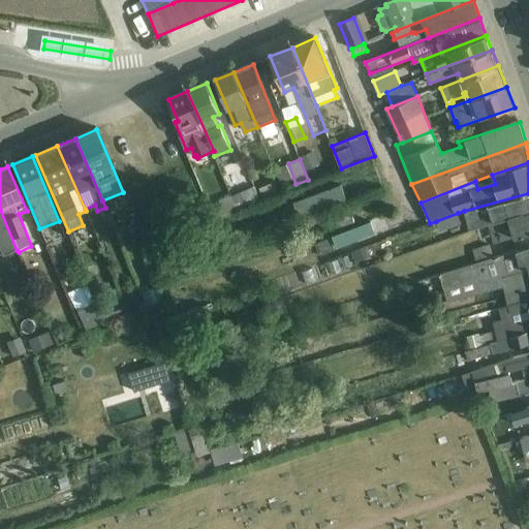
[(348,205),(341,185),(294,203),(296,207),(235,229),(241,245),(348,205)]
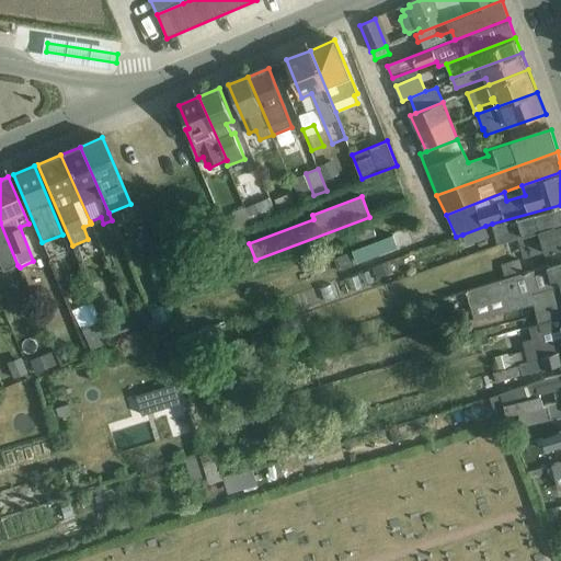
[(276,215),(271,197),(248,207),(250,213),(254,222),(276,215)]
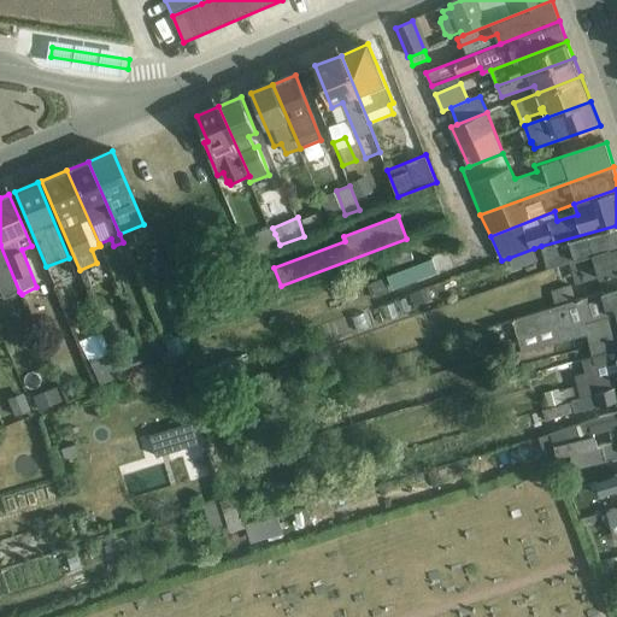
[(548,268),(570,262),(616,247),(616,225),(541,246),(548,268)]
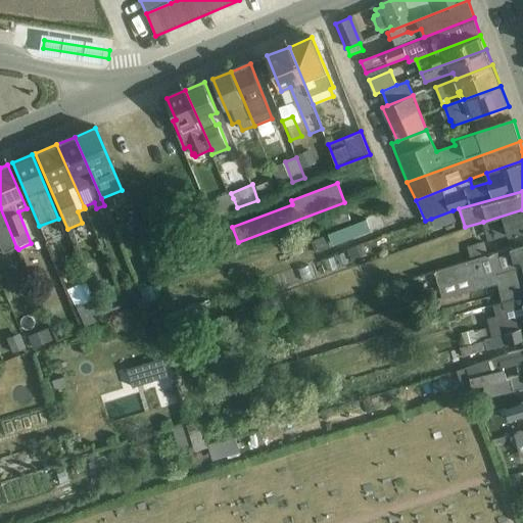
[(237,207),(233,198),(207,207),(209,217),(237,207)]
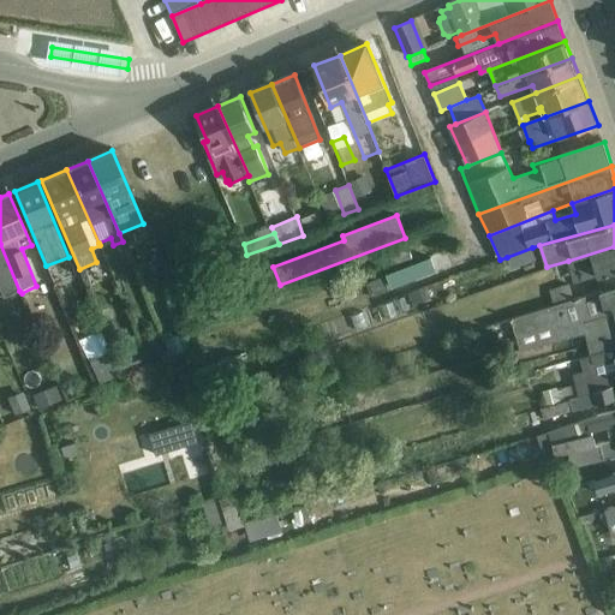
[(407,239),(380,250),(386,269),(413,258),(407,239)]
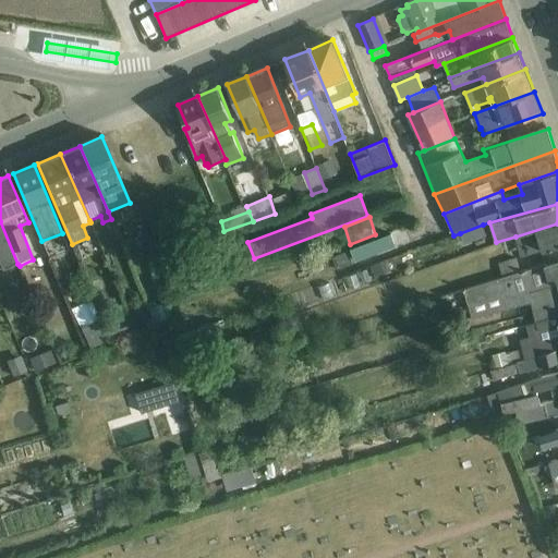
[(17,264),(0,221),(0,263),(2,270),(17,264)]
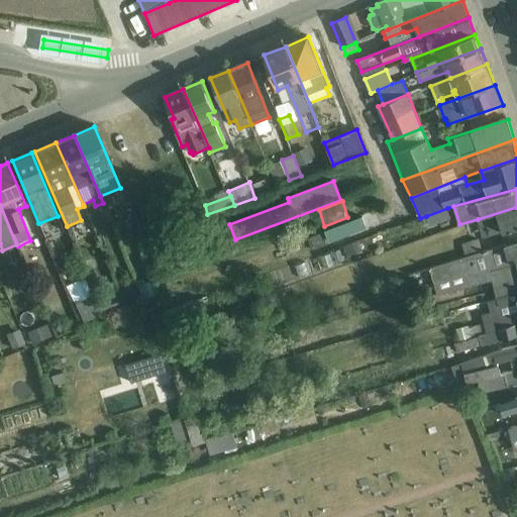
[(507,244),(516,241),(516,207),(478,219),(483,237),(503,232),(507,244)]
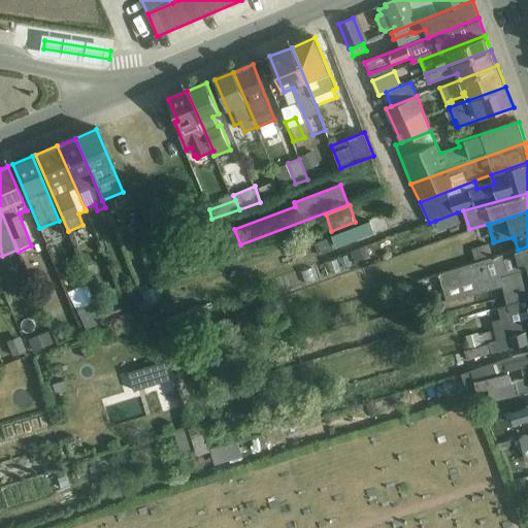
[(461,223),(457,212),(435,221),(439,231),(461,223)]
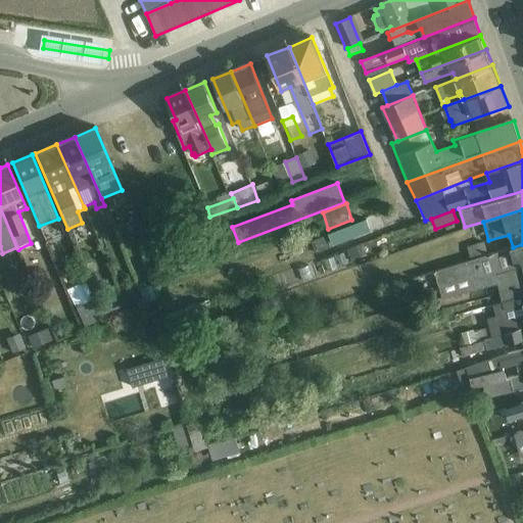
[(367,219),(329,233),(334,245),(372,230),(367,219)]
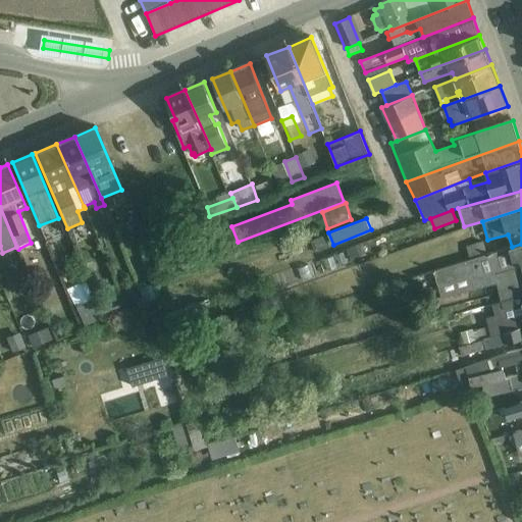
[(330,248),(325,236),(313,241),(317,252),(330,248)]
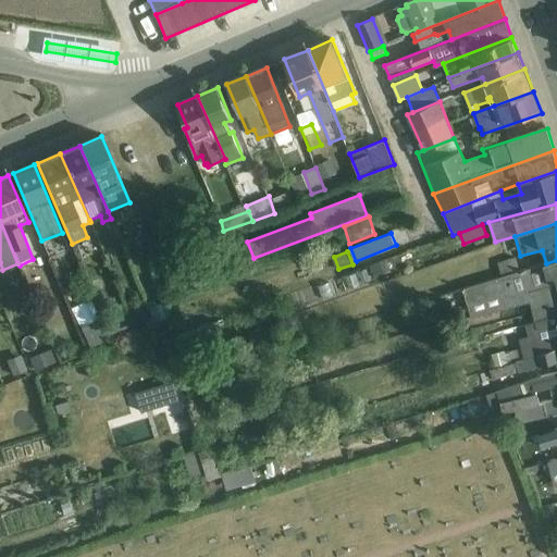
[(502,277),(521,272),(516,258),(498,263),(502,277)]
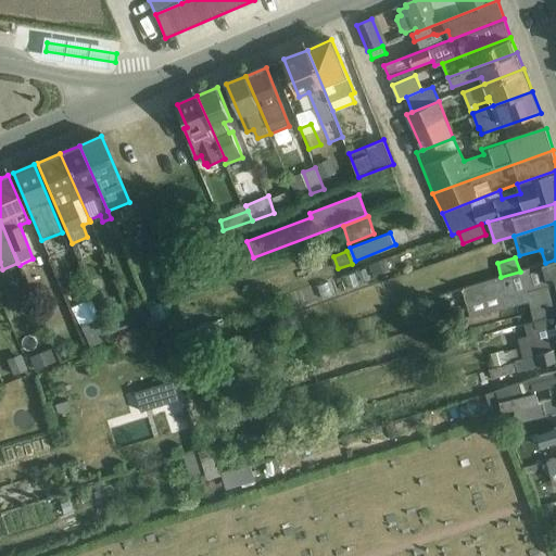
[(387,258),(369,265),(374,276),(390,269),(387,258)]
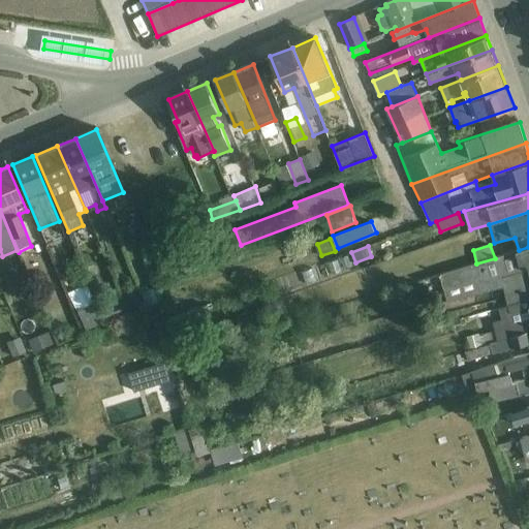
[(447,302),(505,288),(506,287),(503,277),(528,269),(528,247),(519,250),(495,258),(476,263),(440,275),(447,302)]
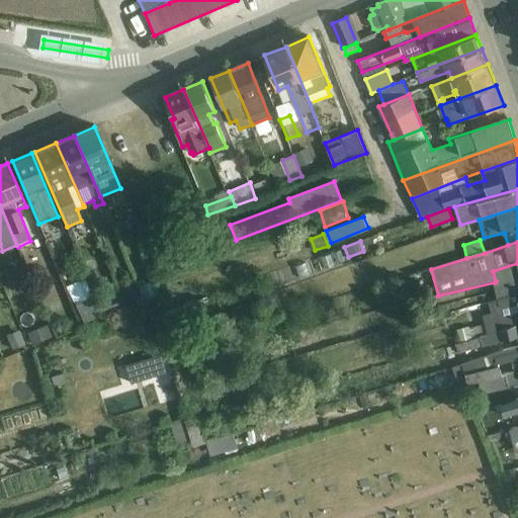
[(498,298),(517,293),(517,263),(493,271),(496,281),(495,282),(498,298)]
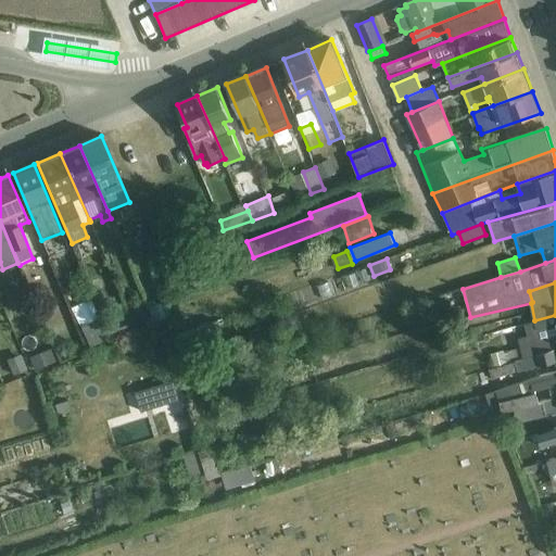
[(142,301),(127,307),(135,325),(150,318),(142,301)]
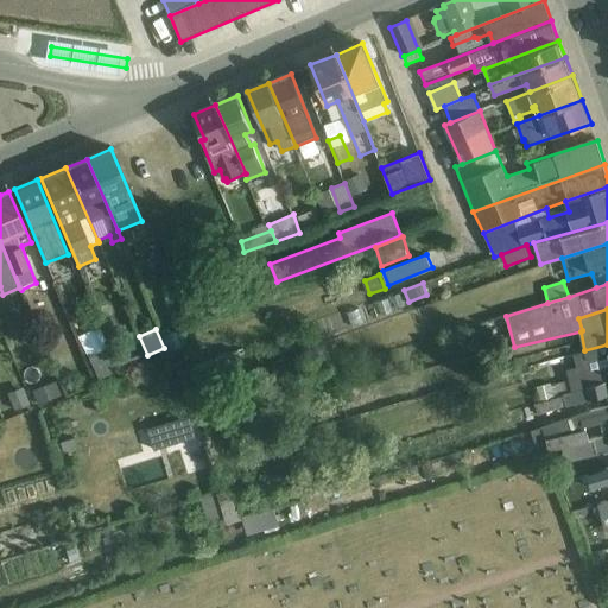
[(181,330),(163,336),(169,352),(187,347),(181,330)]
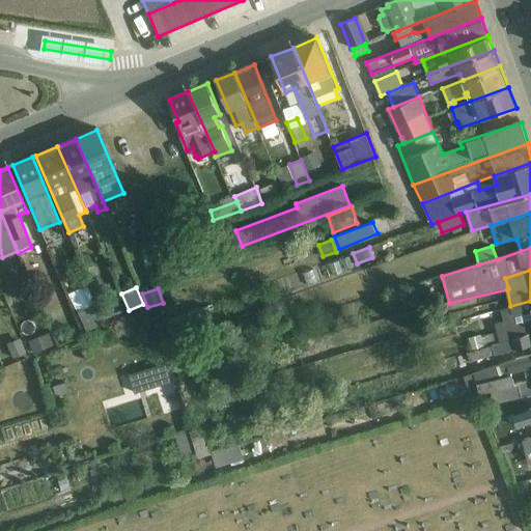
[(122,300),(102,308),(107,322),(129,313),(122,300)]
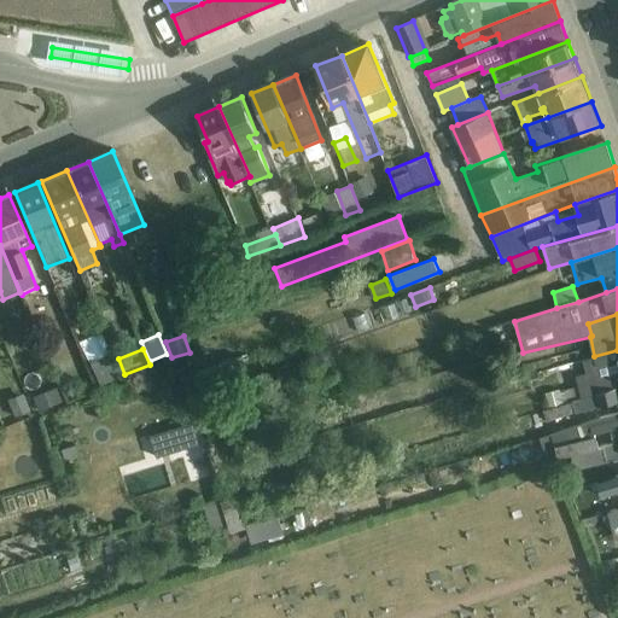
[(111,354),(91,363),(100,386),(122,375),(111,354)]
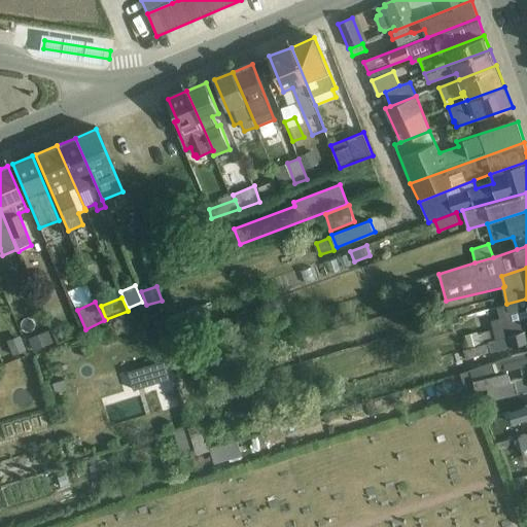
[(207,304),(168,318),(173,335),(213,320),(207,304)]
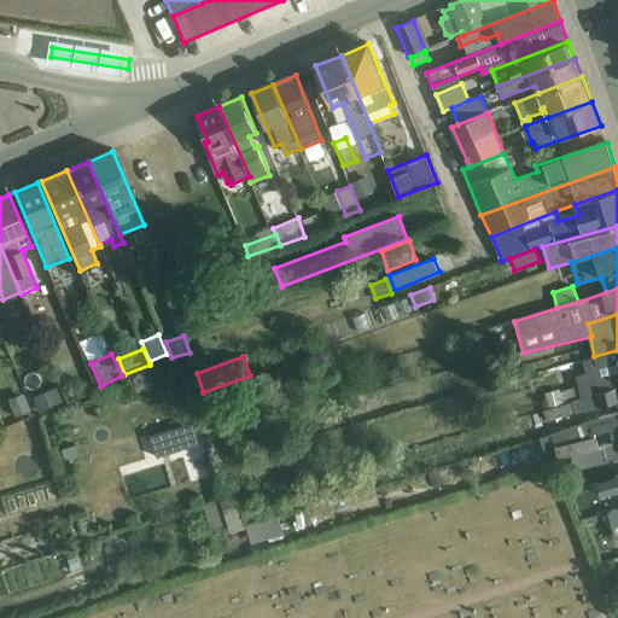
[(593,396),(617,389),(617,360),(596,367),(599,379),(578,385),(578,386),(566,390),(569,403),(593,396)]
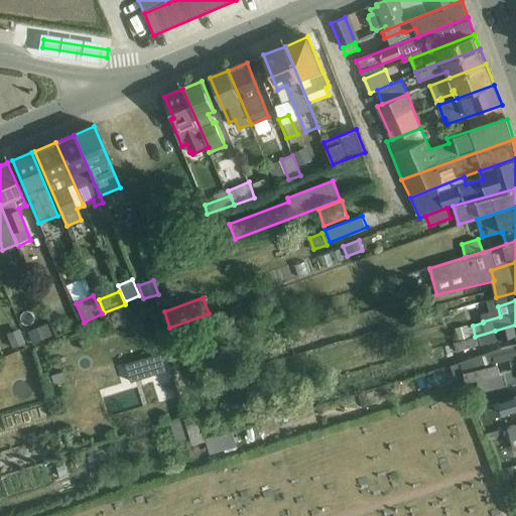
[(46,325),(27,333),(31,343),(51,335),(46,325)]
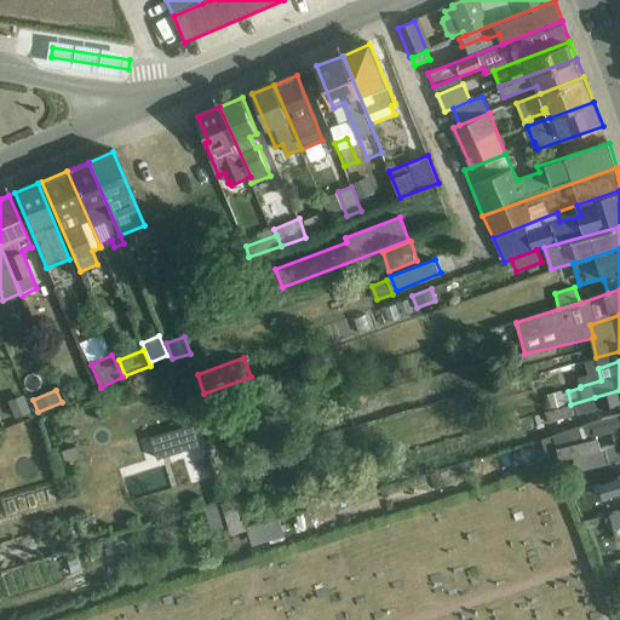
[(619,390),(595,397),(598,411),(619,405),(619,390)]
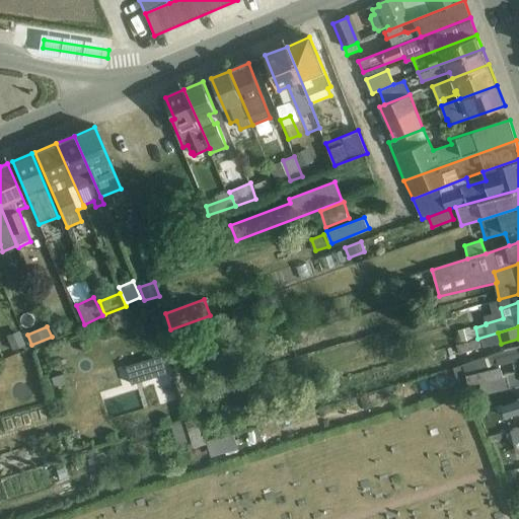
[(458,330),(461,344),(473,340),(470,327),(458,330)]
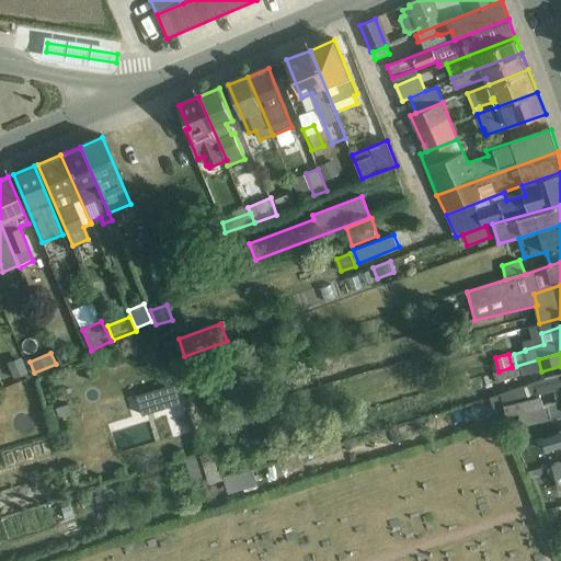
[(9,369),(2,371),(7,381),(26,374),(21,358),(7,364),(9,369)]
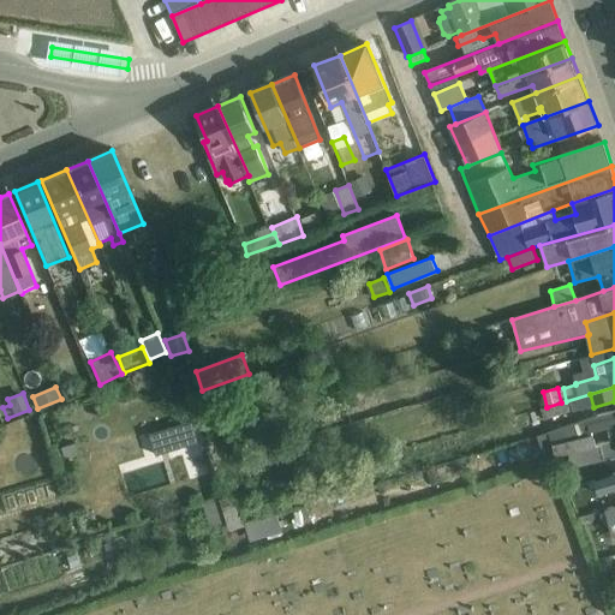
[(593,407),(590,394),(561,402),(547,407),(542,408),(544,421),(593,407)]
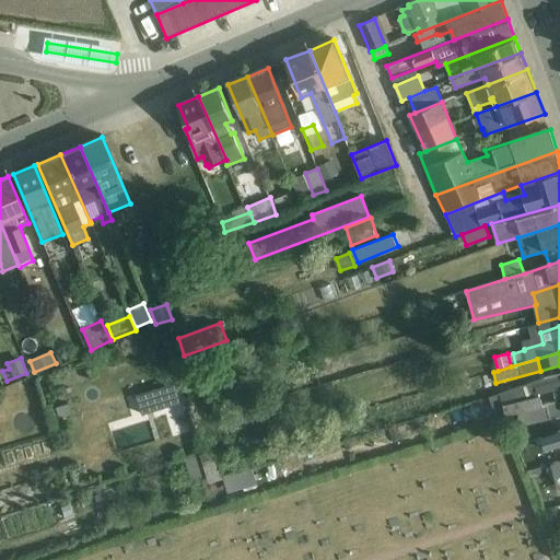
[(557,401),(559,400),(559,375),(537,381),(490,396),(494,408),(504,406),(505,415),(518,411),(544,405),(540,392),(553,388),(557,401)]
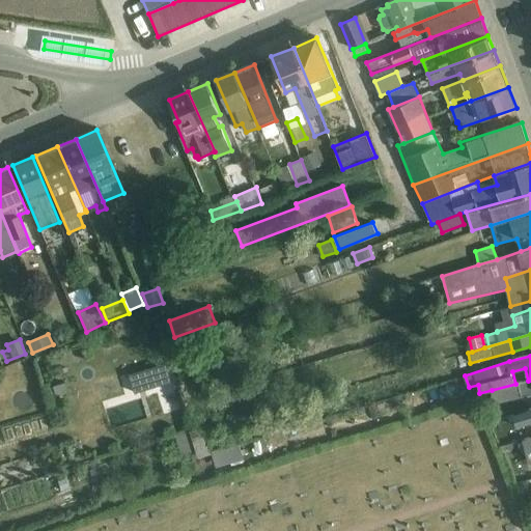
[(129,368),(132,388),(173,381),(169,361),(129,368)]
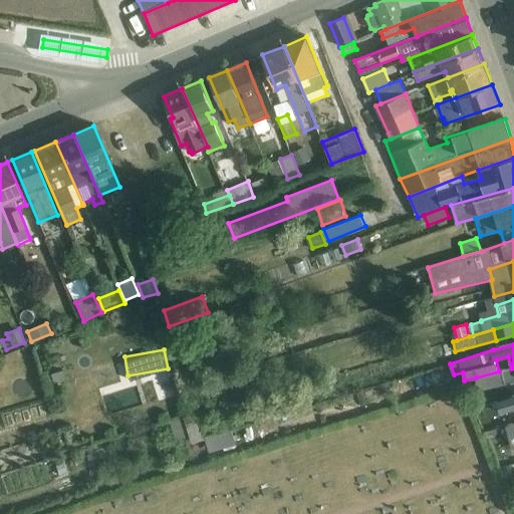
[(513,367),(511,368),(499,371),(476,377),(480,391),(513,381),(513,367)]
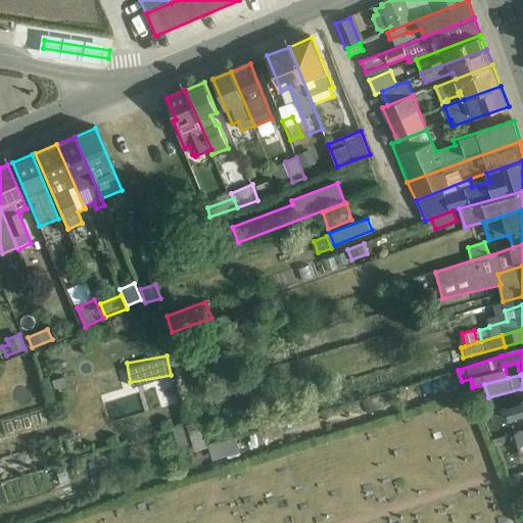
[(144,408),(176,403),(173,379),(141,383),(144,408)]
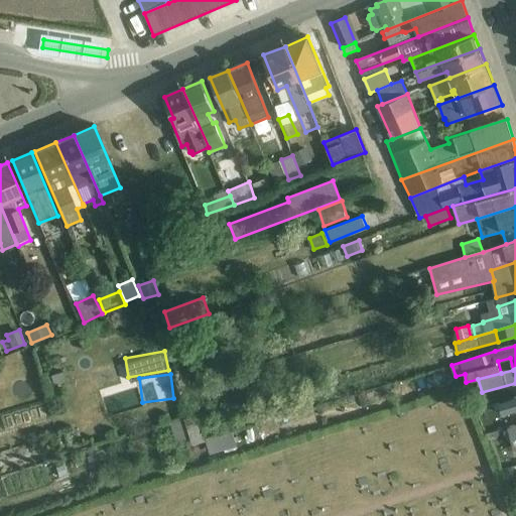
[(515,398),(500,404),(502,414),(515,409),(515,398)]
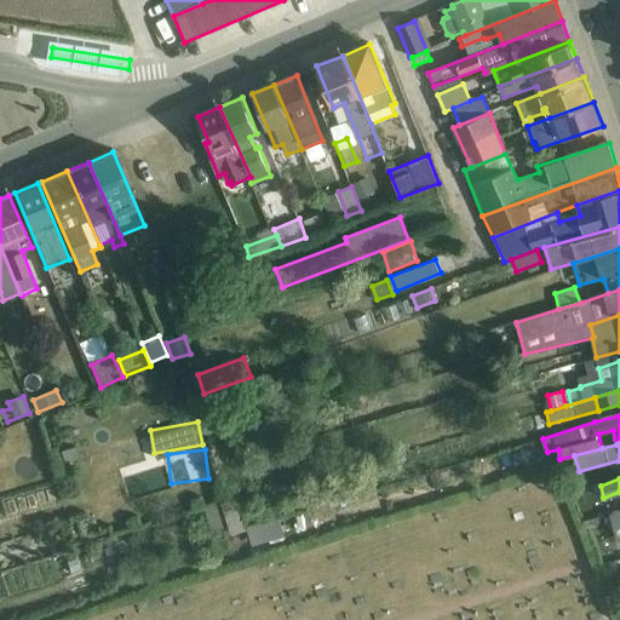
[(246,527),(237,499),(206,509),(212,528),(230,527),(233,534),(246,529),(246,527)]
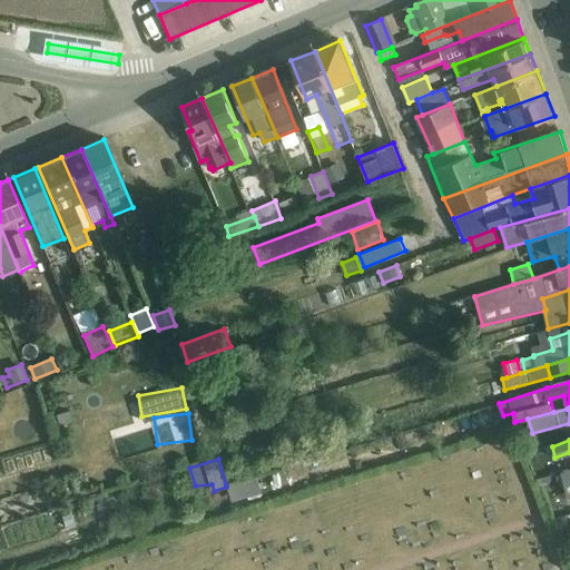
[(232,502),(262,492),(257,475),(226,484),(226,487),(232,502)]
